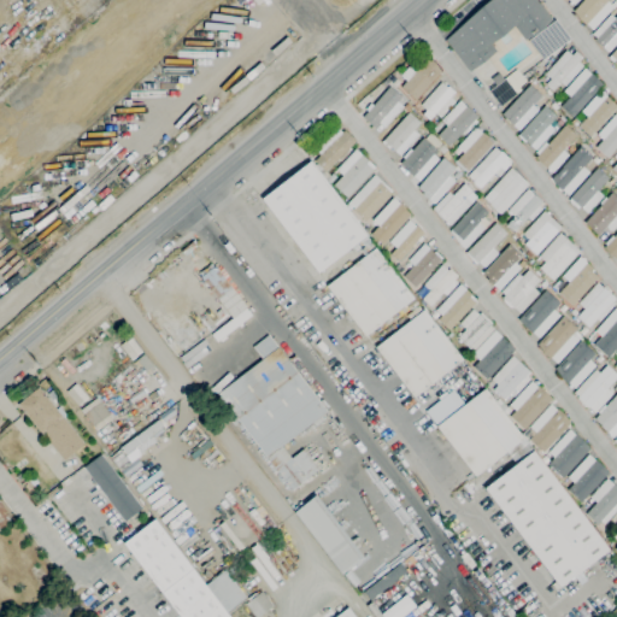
[(470,72),(445,40),(491,0),(538,0),(553,19),(526,41),(515,27),(493,46),(497,51),(470,72)]
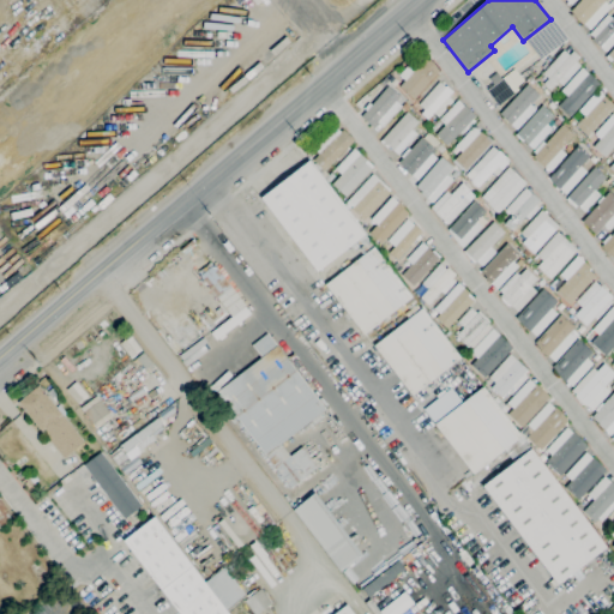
[(571,11),(581,0),(607,0),(584,25),(577,18),(571,11)]
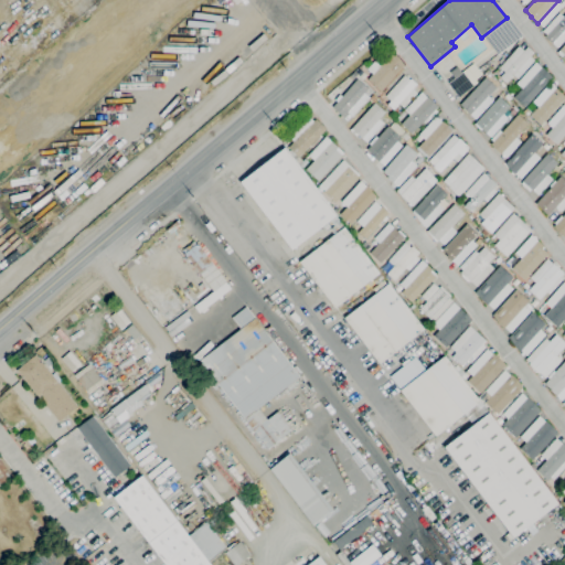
[(564,40),(557,48),(553,43),(552,43),(545,36),(546,35),(542,31),(558,13),(564,17),(564,16),(564,40)]
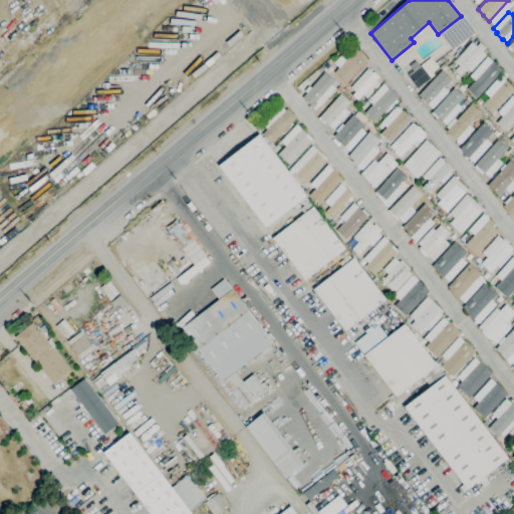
[(456,46),(448,36),(455,31),(462,42),(456,46)]
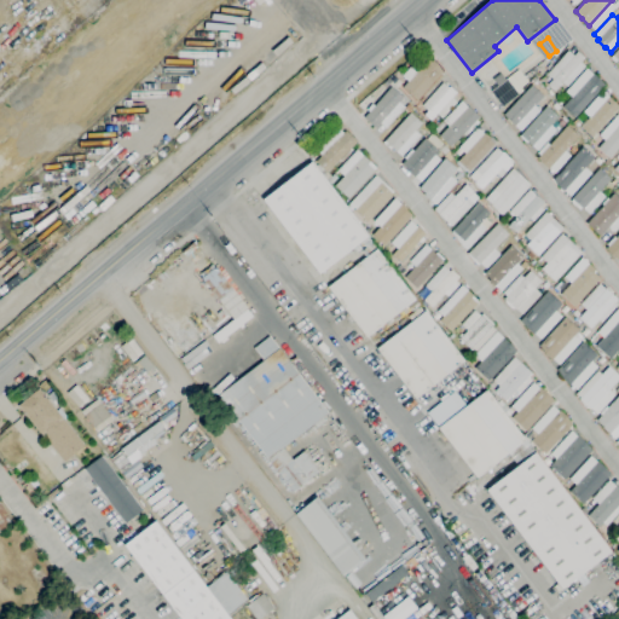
[(618,46),(608,57),(618,67),(618,46)]
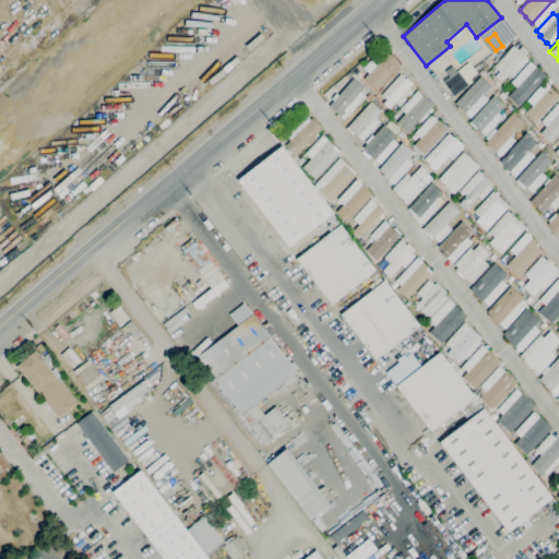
[(501,82),(495,76),(499,71),(495,67),(513,46),(519,50),(522,47),(528,52),(524,56),(528,60),(512,79),(508,74),(501,82)]
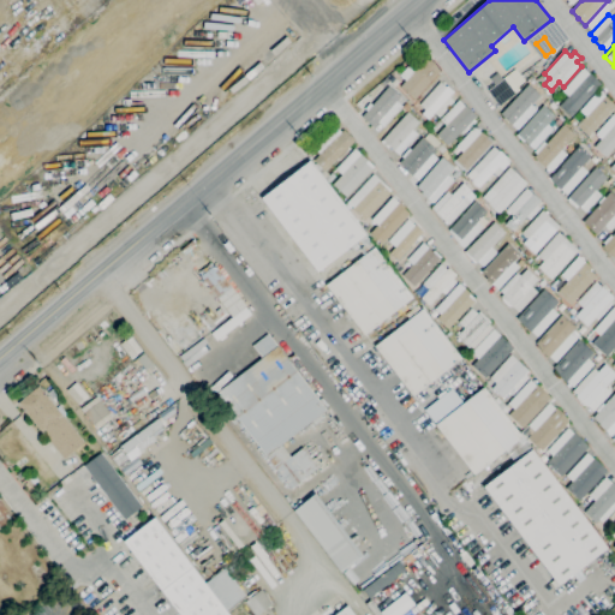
[(440,71),(415,100),(400,87),(406,81),(399,76),(421,52),(427,58),(428,57),(434,64),(440,71)]
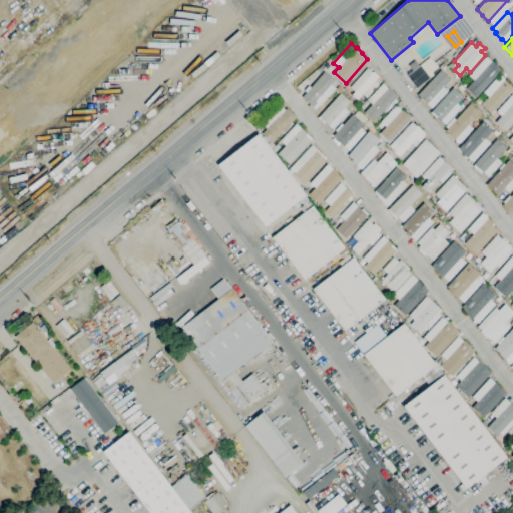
[(476,97),(467,88),(474,80),(469,76),(486,56),(491,61),(501,70),(476,97)]
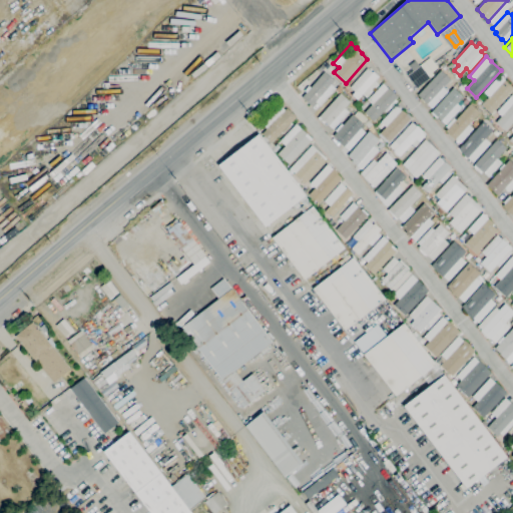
[(417,88),(407,76),(413,71),(409,65),(415,61),(419,66),(420,65),(430,57),(438,68),(432,73),(434,75),(430,78),(417,88)]
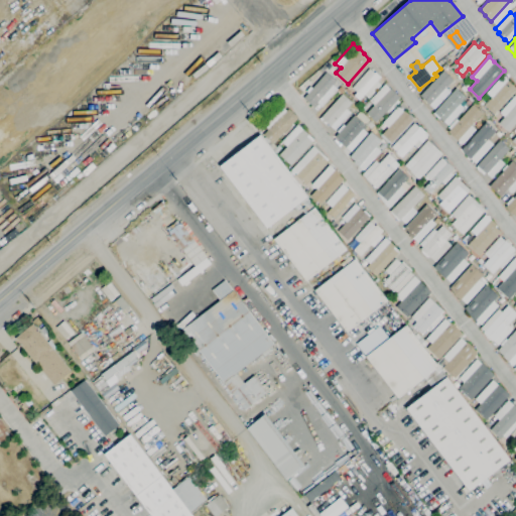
[(360,101),(354,96),(357,92),(352,88),(369,69),(374,73),(375,72),(381,78),(377,82),(381,85),(369,99),(365,95),(360,101)]
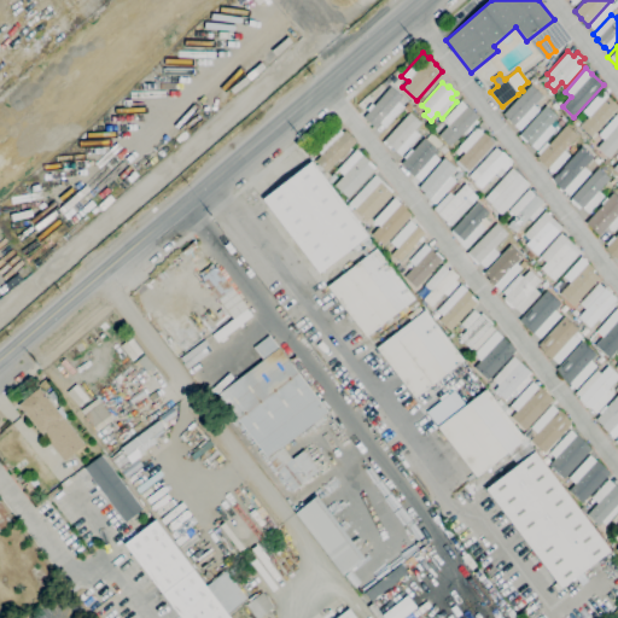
[(520,130),(502,115),(531,85),(542,95),(534,105),(540,111),(520,130)]
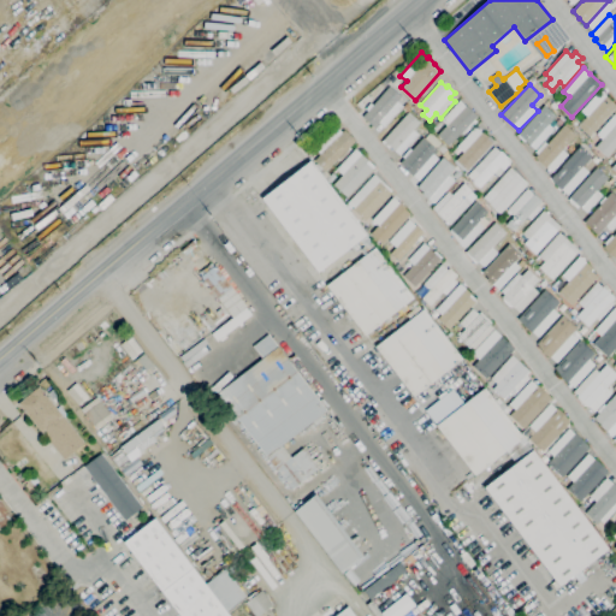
[(384,128),(379,123),(374,128),(362,117),(367,112),(365,110),(369,104),(373,106),(390,87),(401,96),(397,101),(403,107),(384,128)]
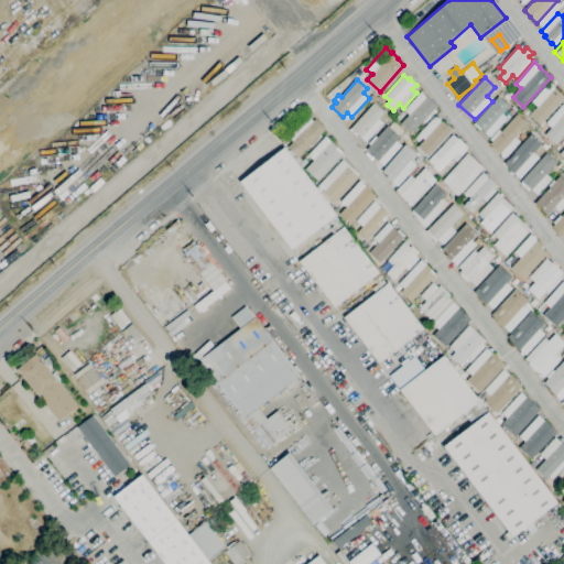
[(563,98),(540,126),(529,116),(538,107),(531,101),(549,83),(563,96),(563,98)]
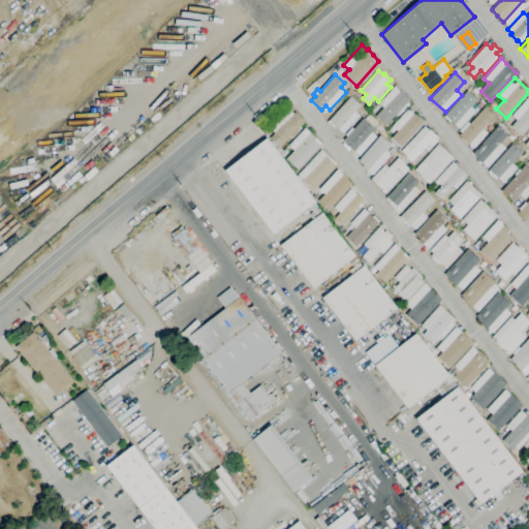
[(385,125),(375,117),(383,107),(378,103),(395,87),(400,91),(409,100),(407,102),(409,104),(398,116),(396,114),(385,125)]
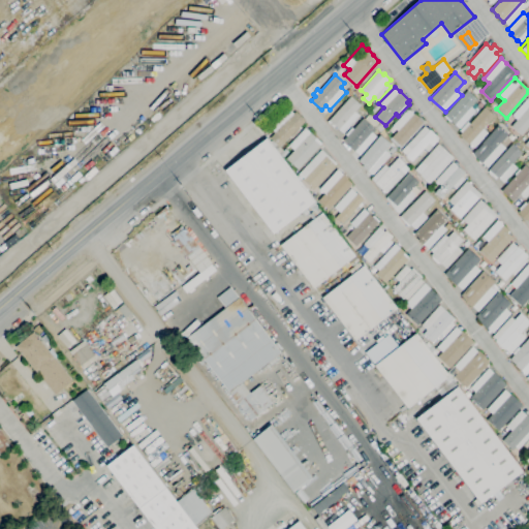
[(460,129),(450,121),(449,122),(443,117),(467,91),(477,99),(471,106),(475,111),(460,129)]
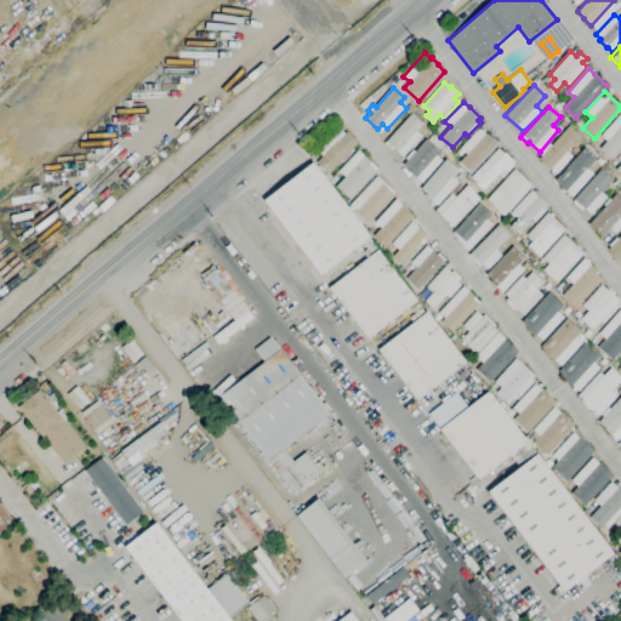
[(403,157),(393,148),(392,149),(385,143),(411,113),(423,124),(416,131),(422,136),(403,157)]
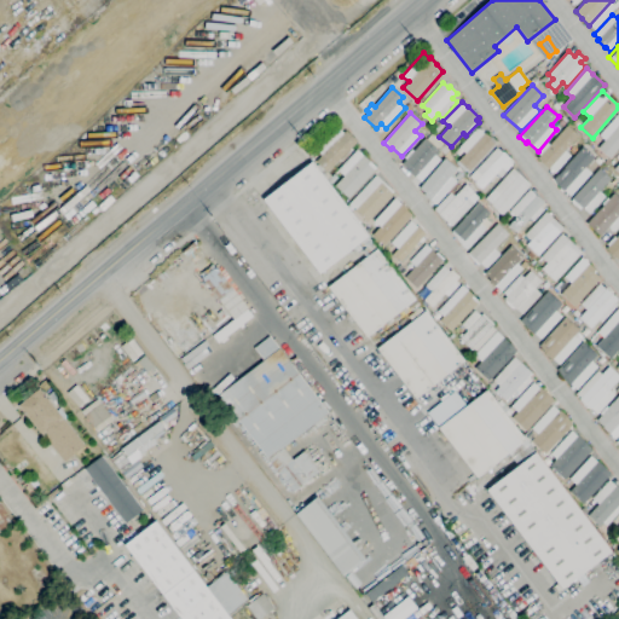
[(618,148),(609,158),(597,148),(605,140),(599,136),(618,114),(618,148)]
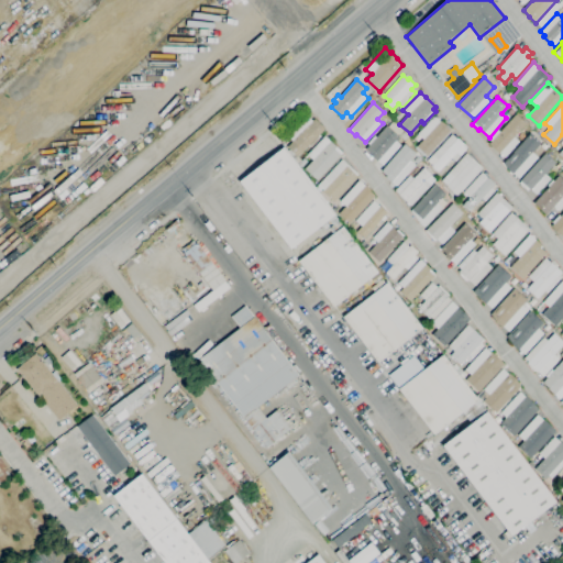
[(505,157),(499,153),(499,154),(488,144),(492,142),(488,140),(497,130),(500,132),(516,114),(526,123),(514,138),(519,142),(505,157)]
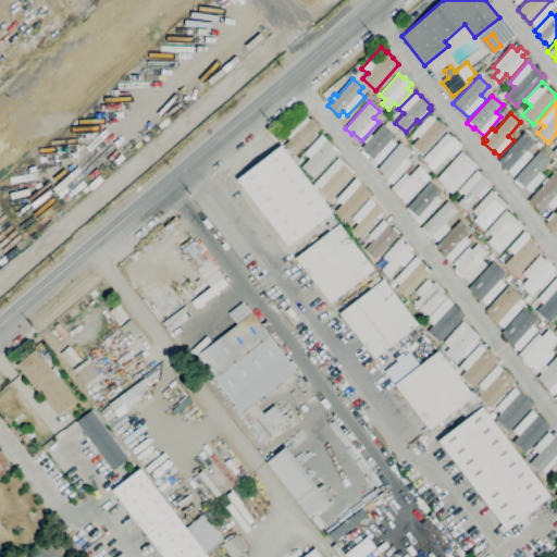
[(293,158),(284,149),(286,148),(284,146),(289,140),(284,134),(304,114),(309,120),(311,118),(321,127),(321,128),(317,134),(318,135),(307,146),(306,145),(295,156),(293,158)]
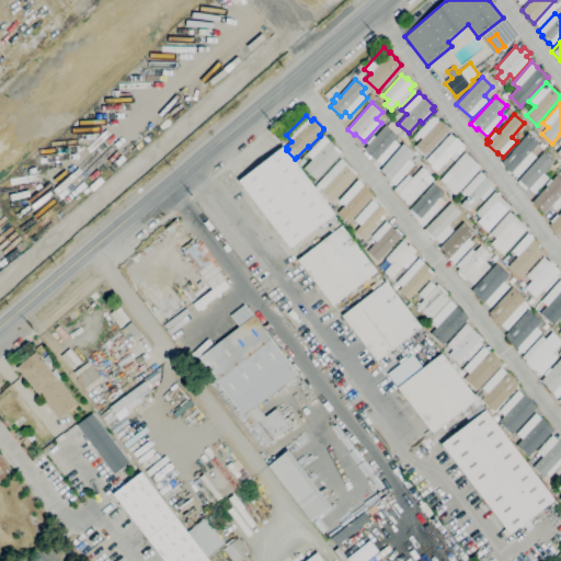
[(425,156),(415,146),(422,139),(420,137),(416,140),(413,138),(416,134),(433,116),(438,122),(438,121),(441,122),(445,125),(445,124),(450,128),(425,156)]
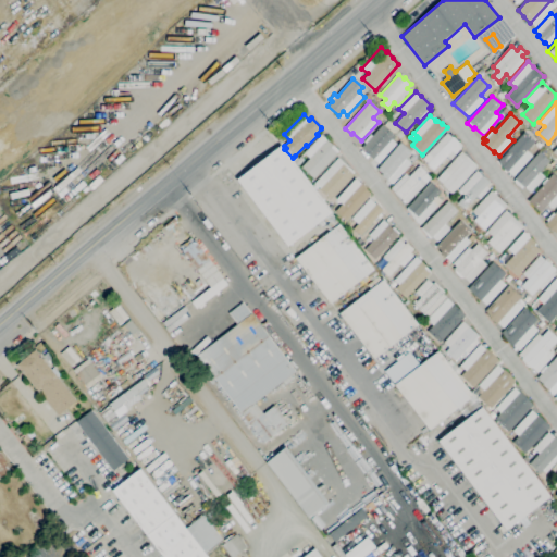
[(379,163),(361,148),(366,144),(363,141),(370,135),(372,136),(382,124),(395,135),(392,139),(396,144),(379,163)]
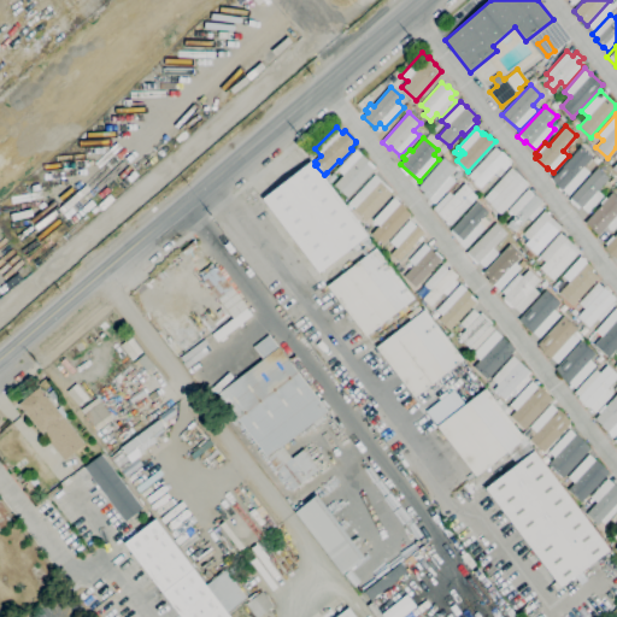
[(569,195),(562,191),(556,186),(552,178),(581,146),(592,156),(583,166),(589,172),(569,195)]
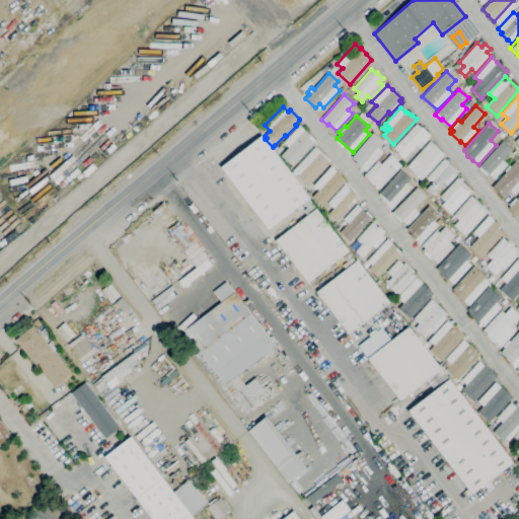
[(403,158),(398,153),(403,147),(398,143),(417,124),(421,129),(422,128),(428,133),(426,135),(429,138),(424,143),(421,140),(420,141),(424,145),(420,149),(416,145),(403,158)]
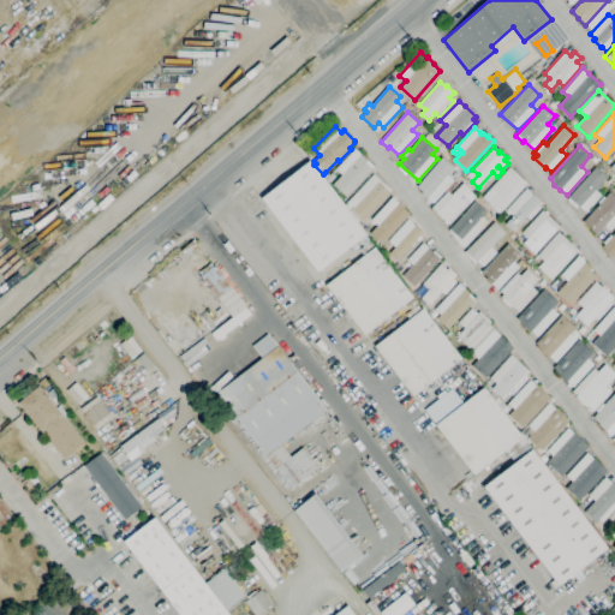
[(346,197),(333,185),(342,175),(335,169),(354,149),(374,167),(346,197)]
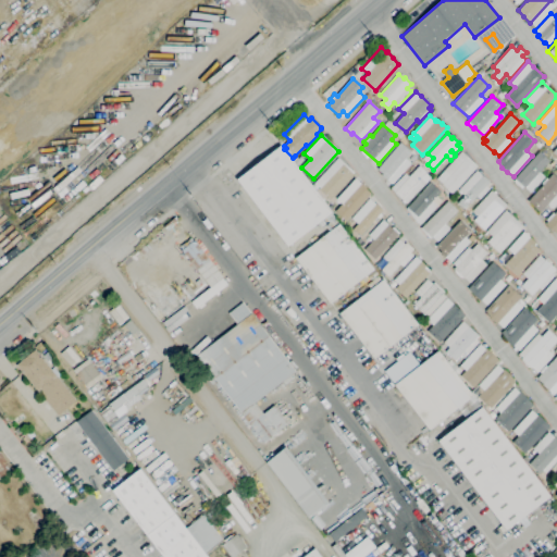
[(393,184),(382,175),(383,174),(378,170),(400,143),(411,151),(406,158),(411,162),(393,184)]
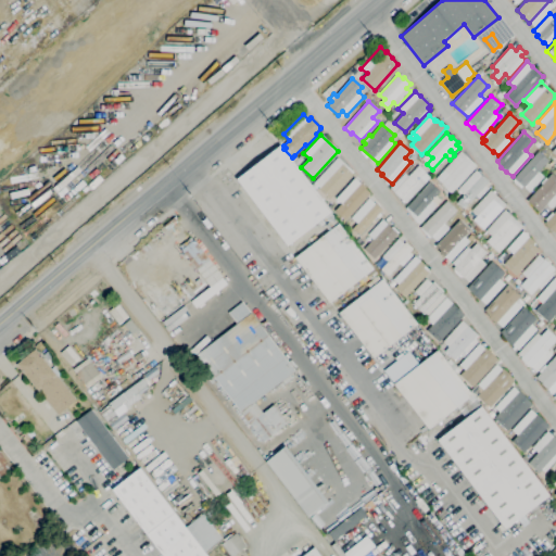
[(287,245),(236,179),(279,146),(331,212),(287,245)]
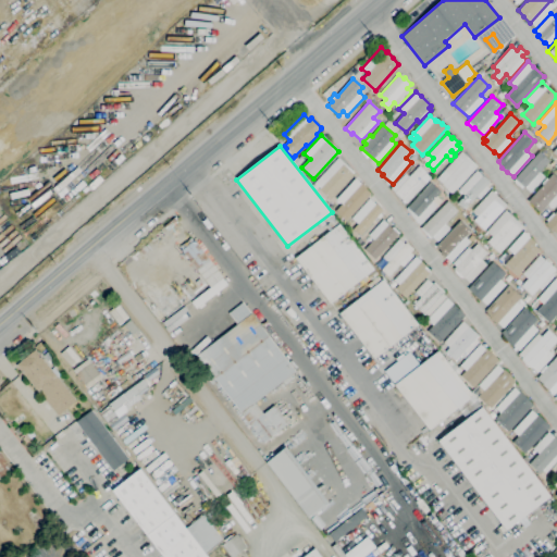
[(452,194),(442,185),(443,184),(437,178),(461,151),(477,165),(475,168),(452,194)]
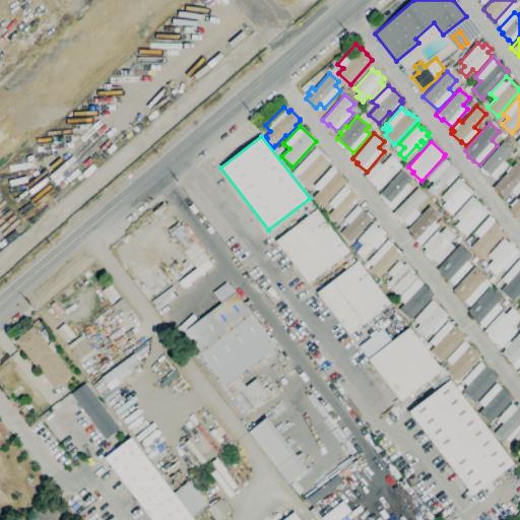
[(495,180),(491,176),(490,176),(489,175),(488,177),(479,170),(481,168),(480,167),(504,141),(513,150),(504,160),(509,166),(495,180)]
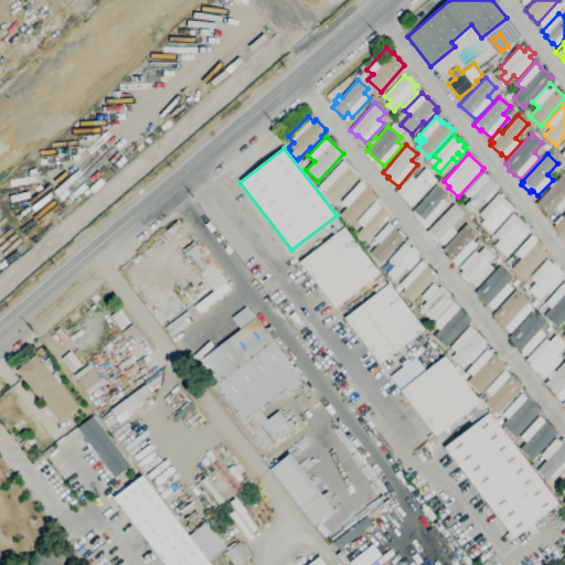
[(302,168),(299,164),(305,159),(308,162),(302,168)]
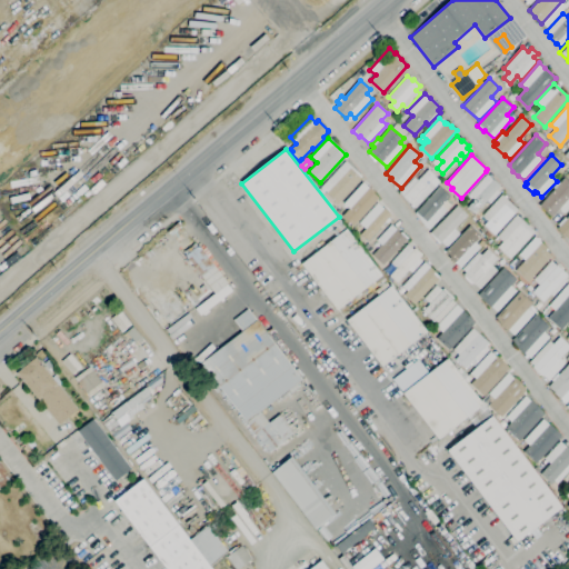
[(337,203),(326,193),(327,192),(321,187),(346,161),(361,176),(360,178),(360,179),(340,200),(337,203)]
